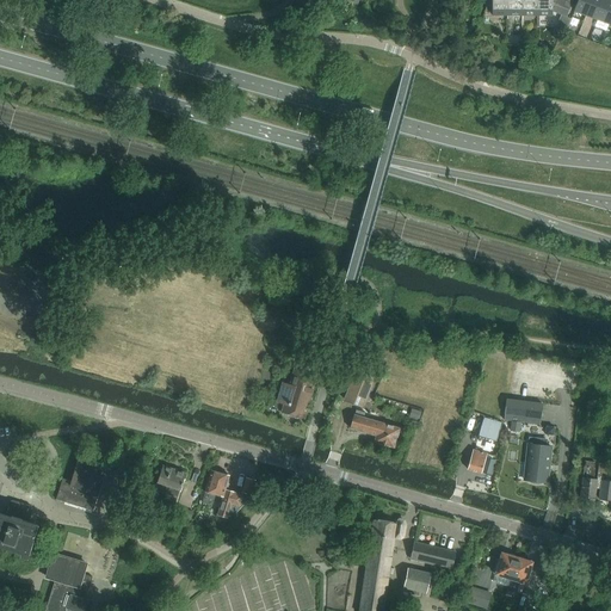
[(506,16),(506,0),(492,0),(489,0),(486,11),(492,13),(492,16),(494,16),(506,16)]
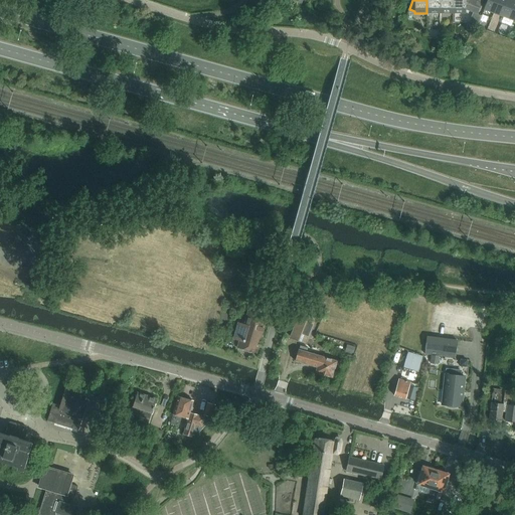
[(440,13),(439,0),(426,0),(426,13),(440,13)]
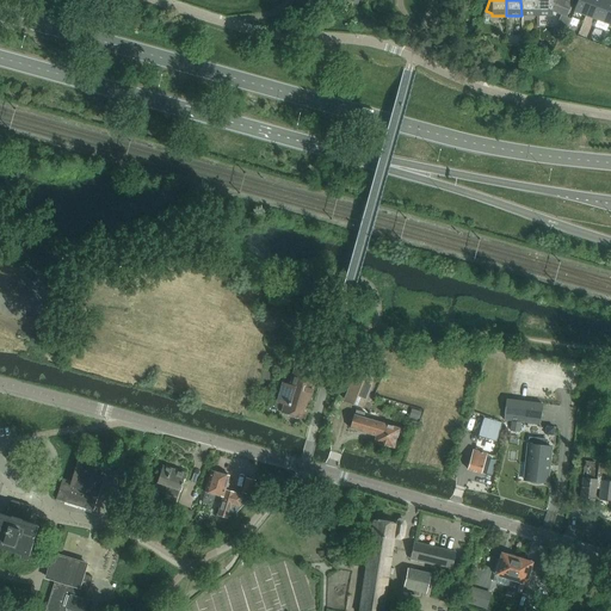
[(536,16),(535,0),(520,0),(522,16),(524,16),(530,16),(536,16)]
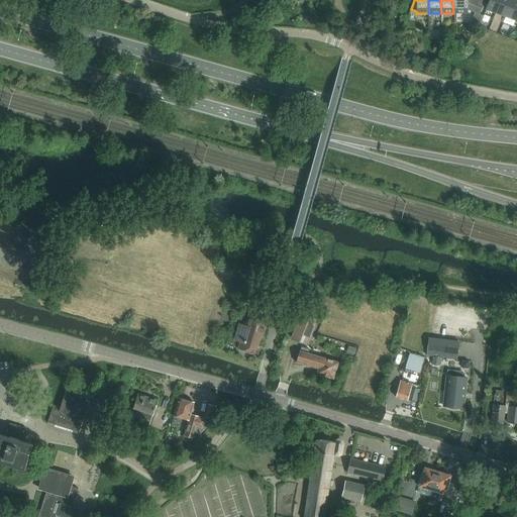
[(472,0),(453,0),(454,13),(468,13),(468,5),(470,5),(472,0)]
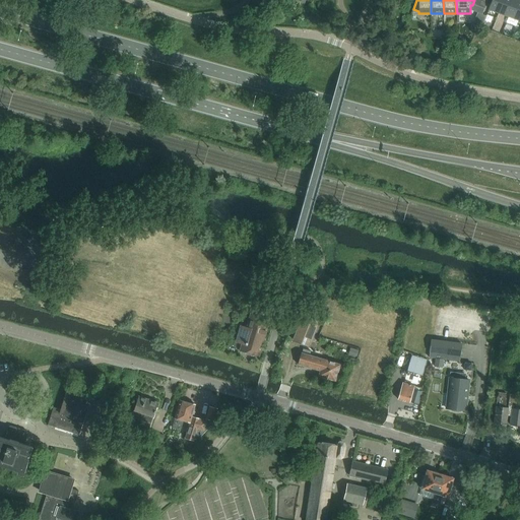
[(484,9),(488,0),(480,0),(478,7),(484,9)]
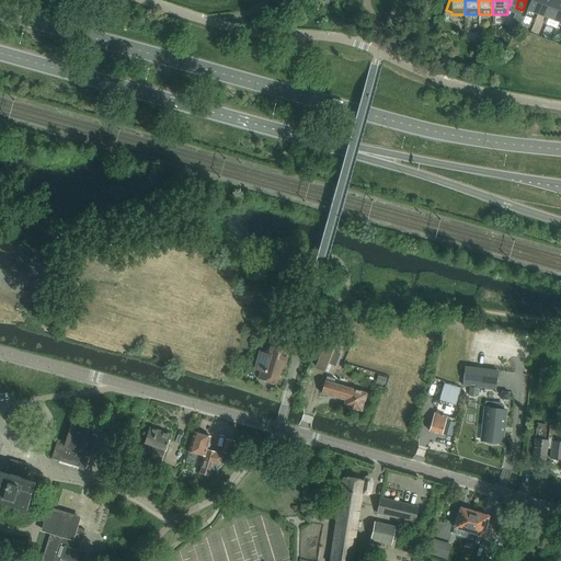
[(538,14),(544,0),(530,0),(527,10),(538,14)]
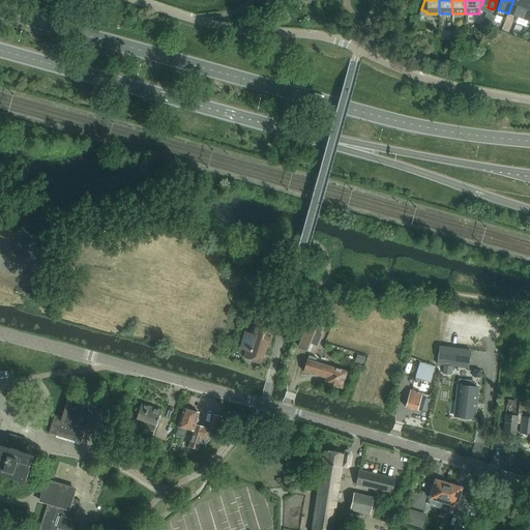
[(518,18),(524,0),(513,0),(508,13),(518,18)]
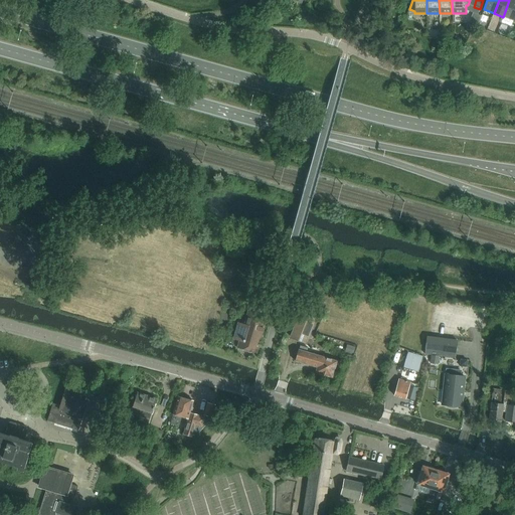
[(513,20),(514,14),(514,0),(509,0),(503,17),(513,20)]
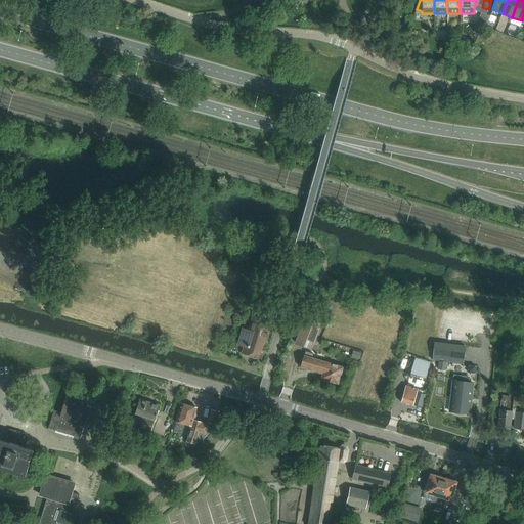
[(260,359),(265,344),(263,344),(264,339),(266,340),(270,329),(263,326),(265,320),(253,316),(249,331),(243,329),(241,337),(246,339),(244,347),(242,354),(260,359)]
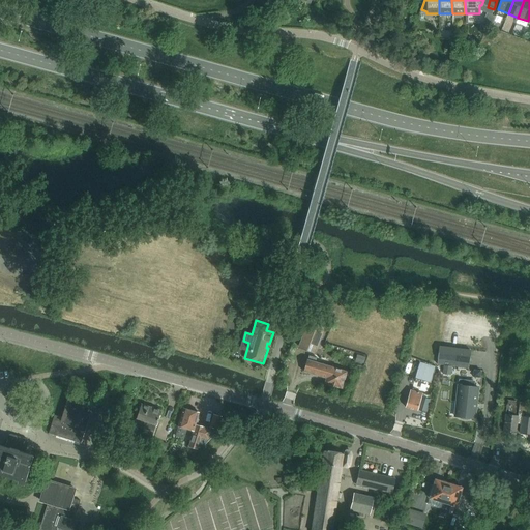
[(310,322),(299,347),(315,353),(325,328),(310,322)]
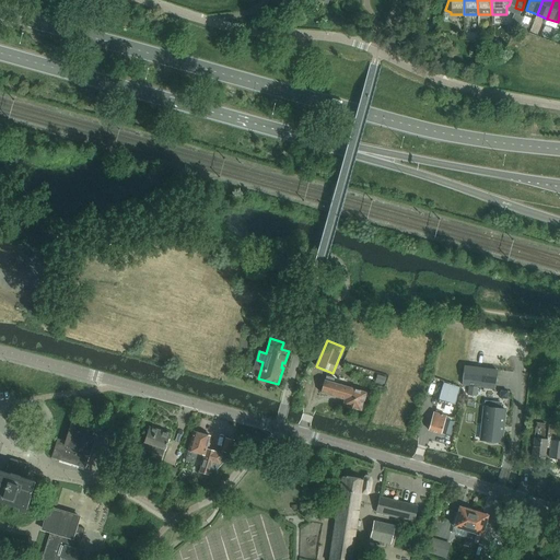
[(465,366),(463,380),(496,384),(498,371),(465,366)]
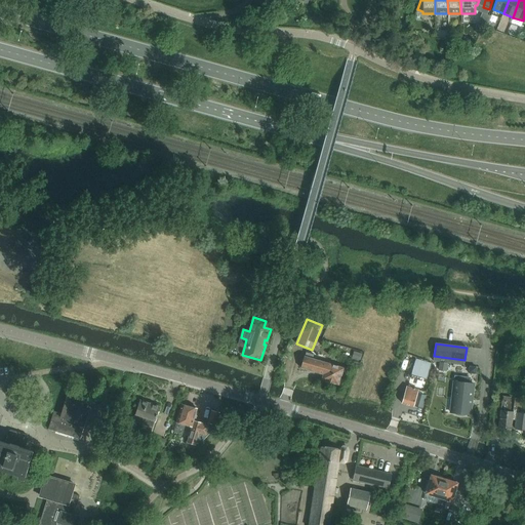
[(449,358),(434,356),(434,362),(439,363),(438,370),(447,371),(449,358)]
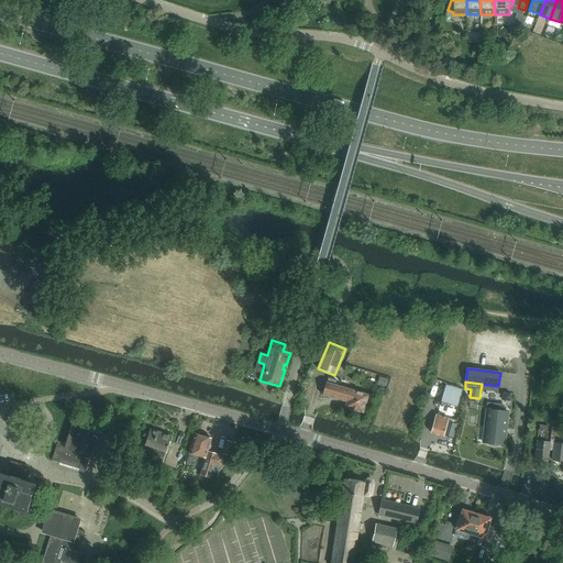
[(363,412),(368,396),(327,383),(322,395),(346,403),(345,407),(363,412)]
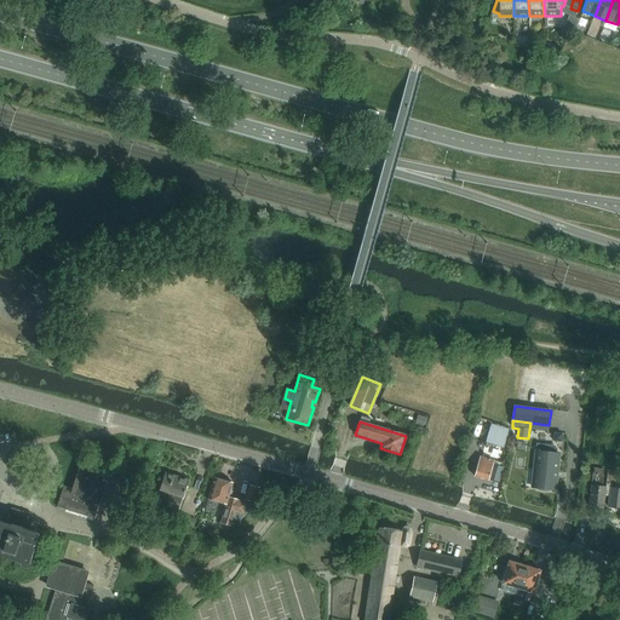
[(484,443),(504,448),(509,430),(491,425),(484,443)]
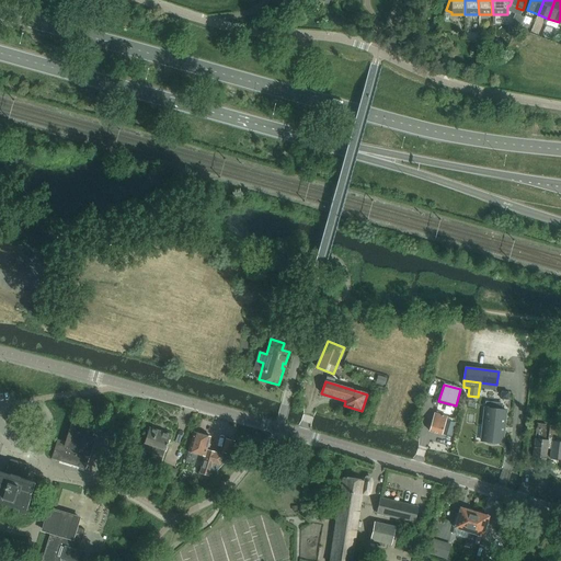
[(484,409),(483,426),(481,441),(488,442),(488,444),(490,444),(492,445),(494,445),(496,445),(496,443),(503,444),(505,411),(501,411),(502,404),(487,402),(485,409),(484,409)]
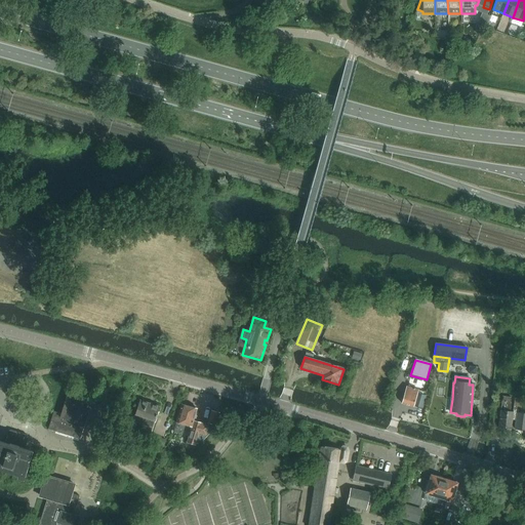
[(80,439),(89,411),(81,408),(86,393),(70,387),(62,413),(53,411),(50,421),(48,430),(55,432),(56,432),(72,437),(80,439)]
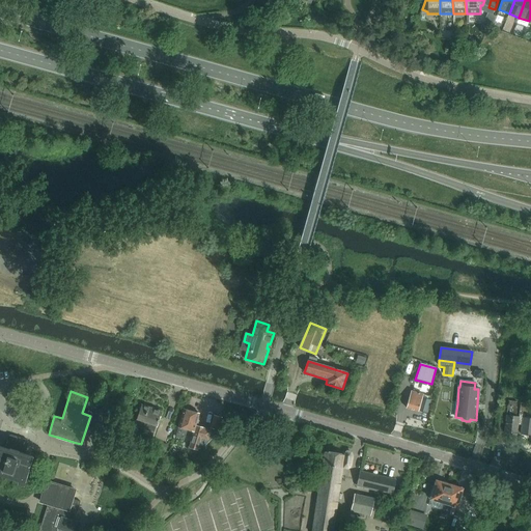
[(427,414),(430,399),(422,397),(423,394),(412,391),(407,409),(418,412),(418,411),(427,414)]
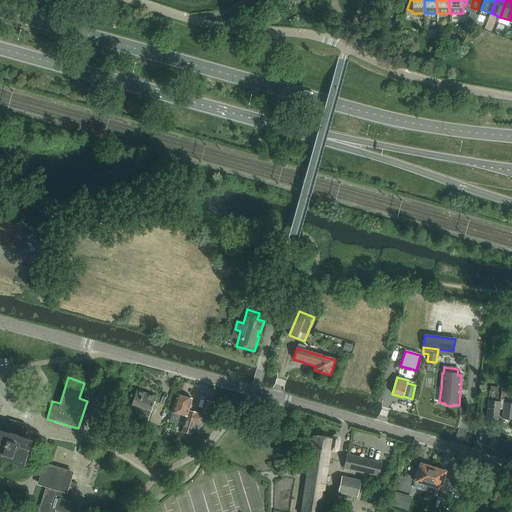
[(502,402),(500,402),(498,402),(499,393),(498,393),(498,388),(490,387),(486,417),(498,418),(499,409),(501,410),(502,402)]
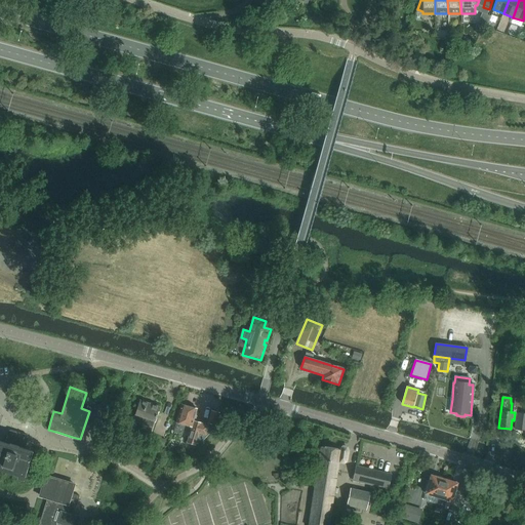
[(524,430),(524,413),(520,413),(522,399),(515,399),(513,412),(515,412),(514,420),(516,420),(515,430),(524,430)]
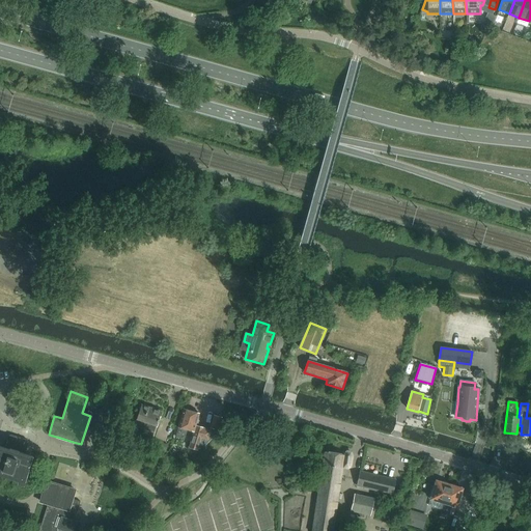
[(150,441),(160,416),(161,412),(141,406),(132,434),(150,441)]
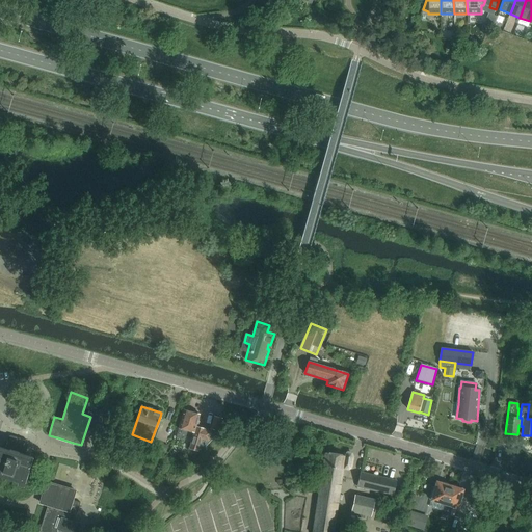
[(196,427),(200,415),(191,411),(190,410),(187,409),(186,410),(184,409),(179,427),(195,433),(190,449),(197,451),(200,445),(204,446),(206,440),(209,441),(211,431),(205,429),(196,427)]
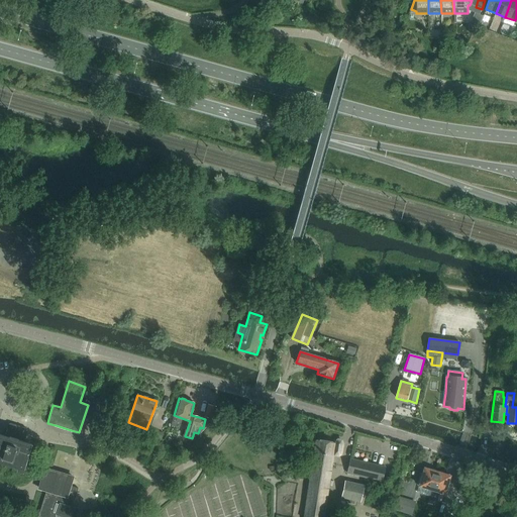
[(216,407),(208,405),(205,417),(212,419),(216,407)]
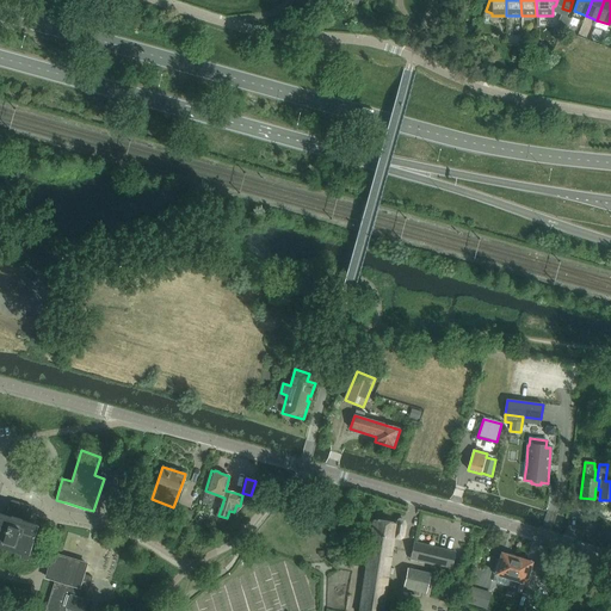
[(10,519),(0,516),(0,544),(29,555),(37,529),(20,523),(22,519),(25,519),(26,516),(31,517),(34,510),(31,506),(12,500),(8,503),(12,510),(13,510),(10,519)]
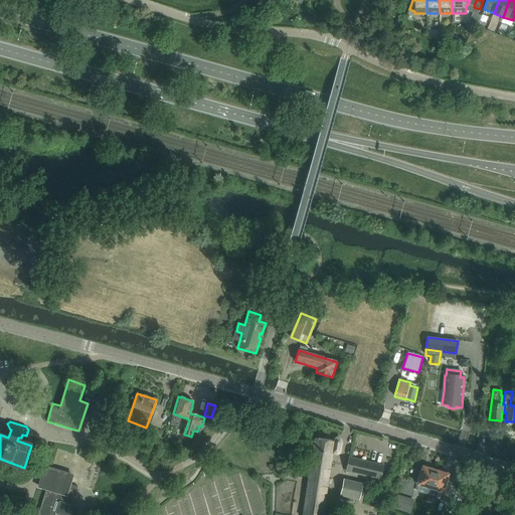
[(322,514),(331,464),(332,454),(337,454),(340,452),(341,443),(340,439),(336,439),(334,442),(316,439),(303,514),(322,514)]
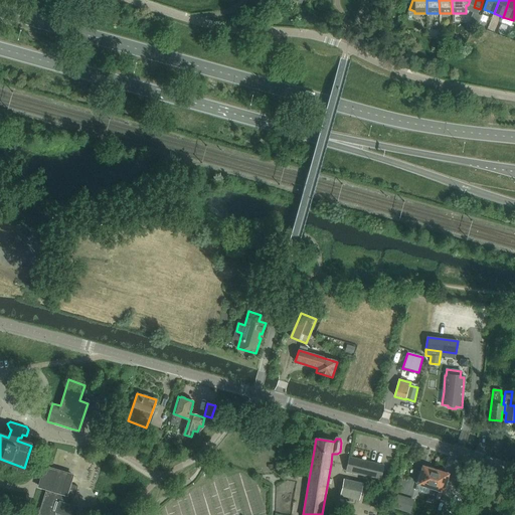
[(381,480),(384,466),(348,458),(347,465),(345,472),(381,480)]
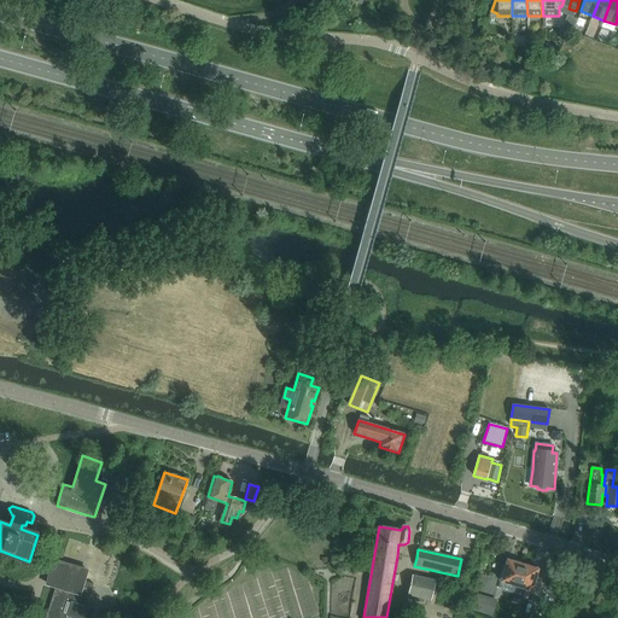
[(517,587),(523,564),(522,564),(520,561),(517,560),(514,561),(512,561),(507,559),(503,572),(502,571),(500,579),(501,581),(501,582),(517,587)]
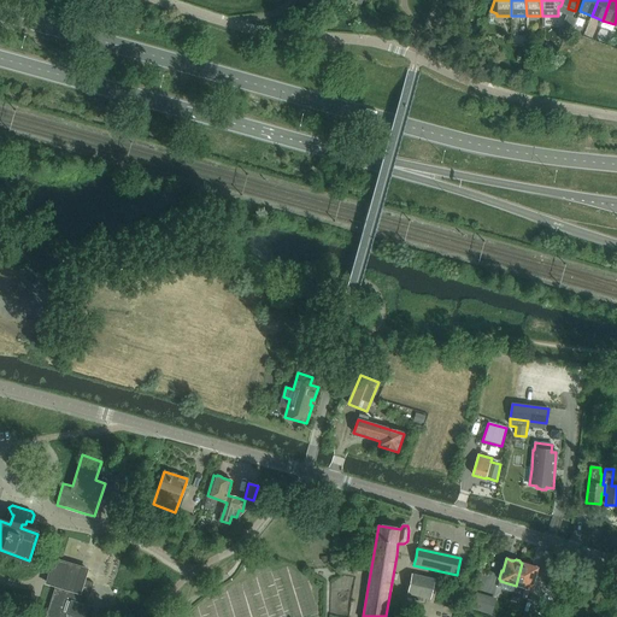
[(89,616),(93,607),(87,605),(94,583),(84,580),(88,569),(62,562),(54,559),(47,583),(56,586),(45,616),(89,616)]
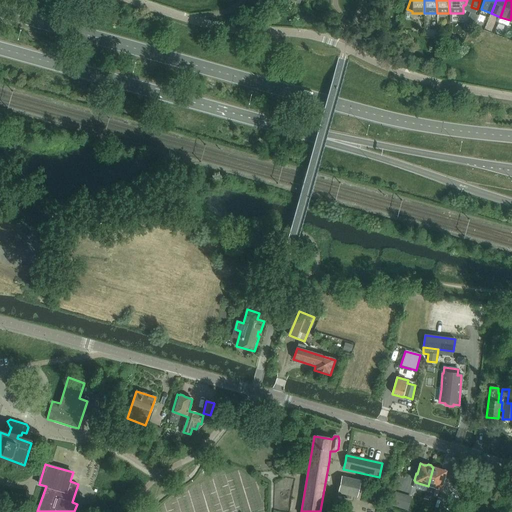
[(443,482),(446,472),(445,471),(441,470),(439,468),(436,467),(434,468),(433,467),(428,486),(440,490),(441,489),(443,489),(445,482),(443,482)]
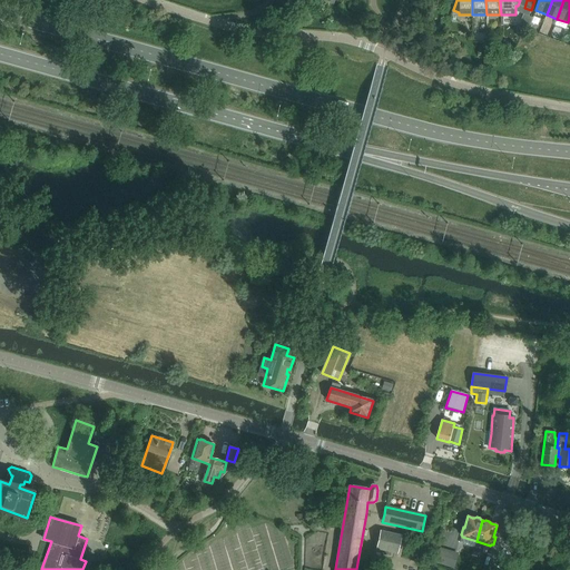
[(397,553),(401,537),(381,531),(376,549),(397,553)]
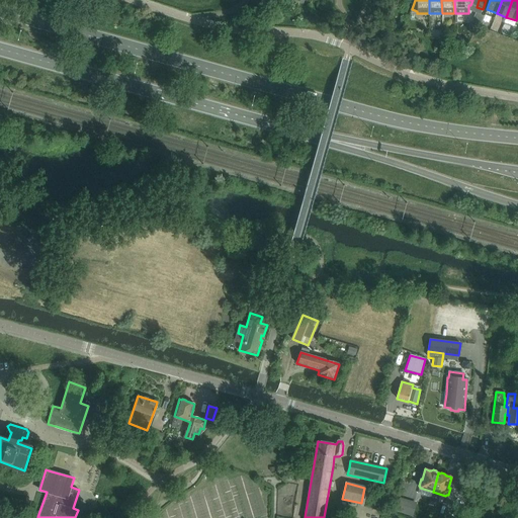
[(400,499),(397,511),(412,516),(416,504),(400,499)]
